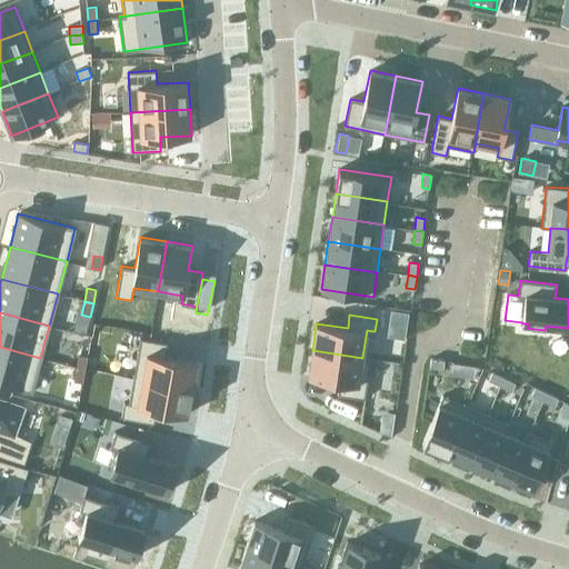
[(140,338),(133,378),(191,389),(197,362),(166,357),(168,343),(140,338)]
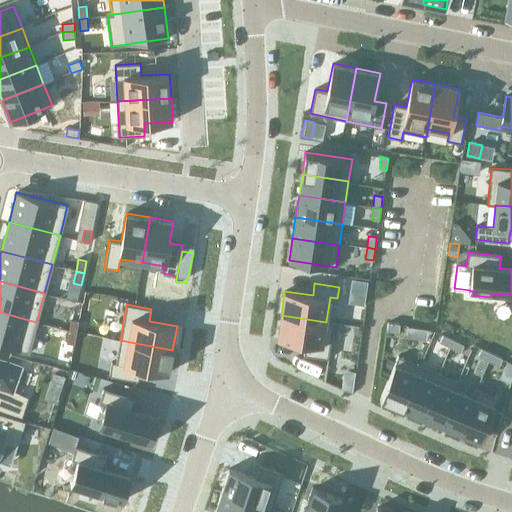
[(0,312),(0,344),(29,353),(36,322),(0,312)]
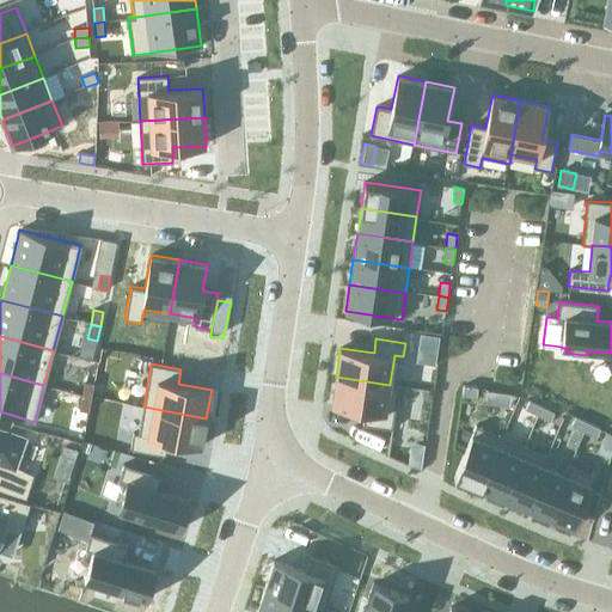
[(336,377),(331,405),(366,410),(363,424),(392,429),(399,385),(390,384),(390,385),(336,377)]
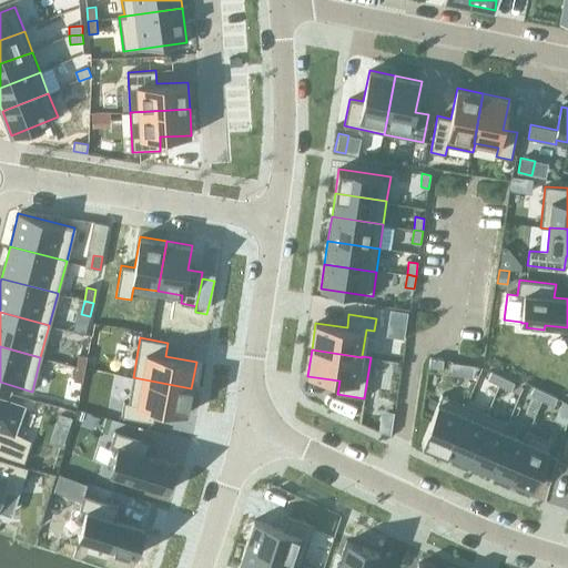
[(79,355),(77,367),(85,369),(88,356),(79,355)]
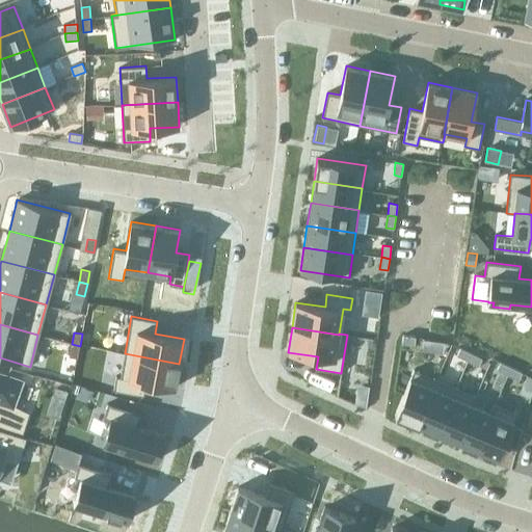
[(403,336),(402,343),(415,345),(416,337),(403,336)]
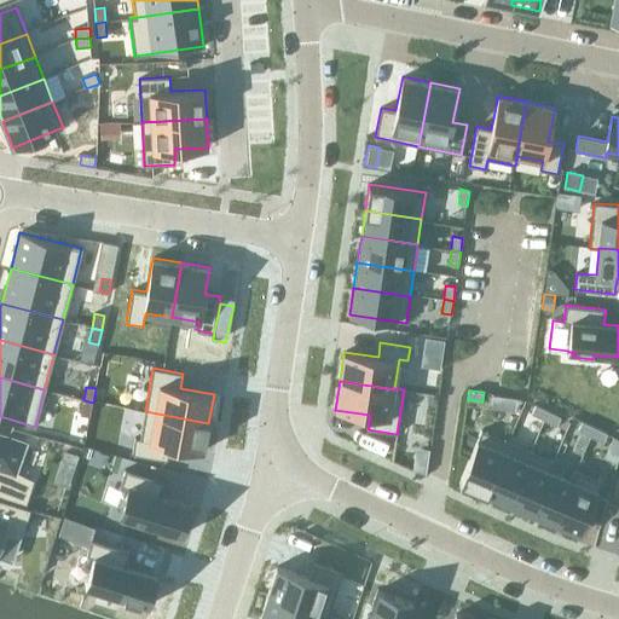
[(84,400),(80,415),(90,417),(93,403),(84,400)]
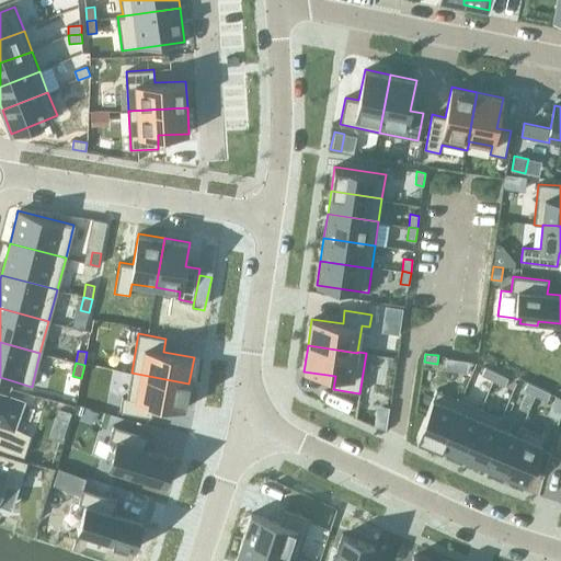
[(485,367),(481,375),(493,380),(496,373),(485,367)]
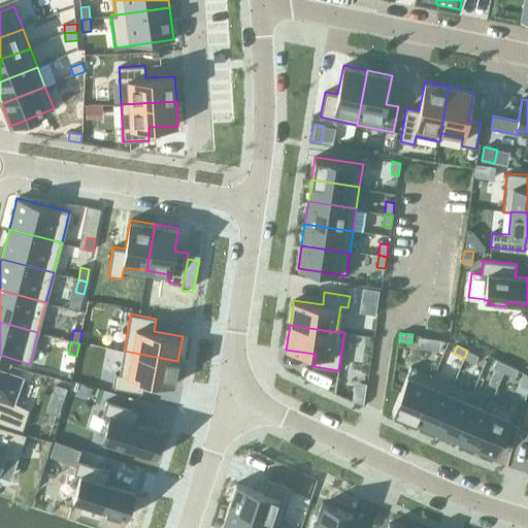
[(116,373),(112,387),(142,392),(144,380),(173,385),(177,361),(124,351),(120,373),(116,373)]
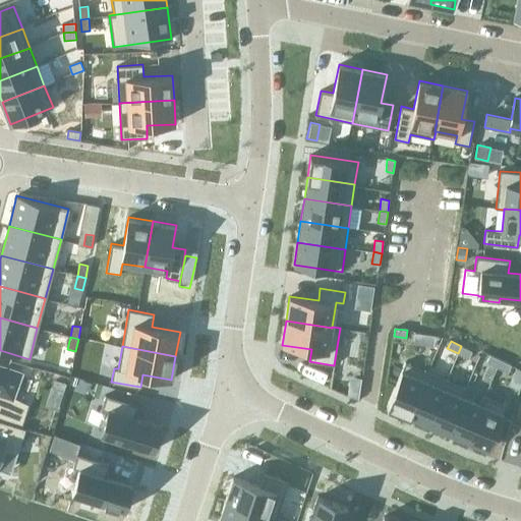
[(461,346),(458,353),(469,358),(472,351),(461,346)]
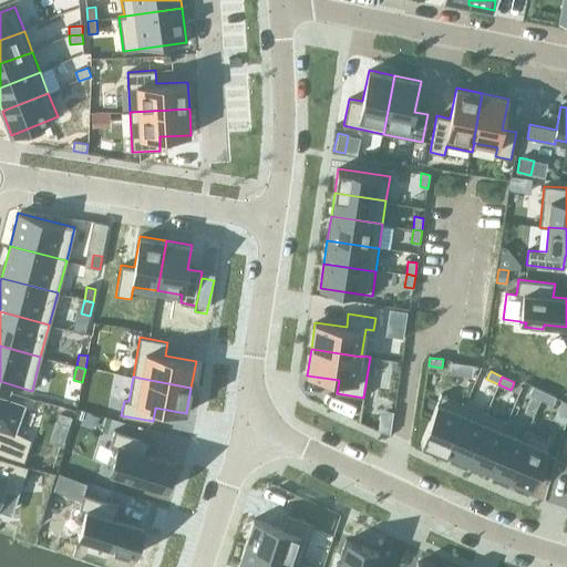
[(533,385),(529,394),(542,400),(545,392),(533,385)]
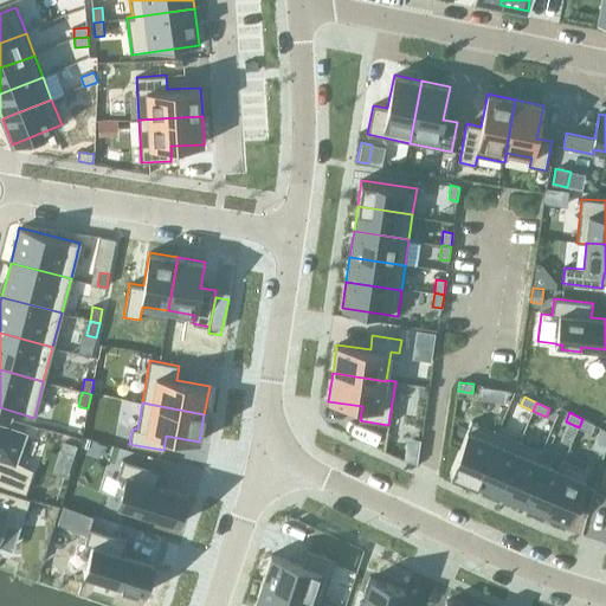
[(582,419),(579,427),(591,433),(595,425),(582,419)]
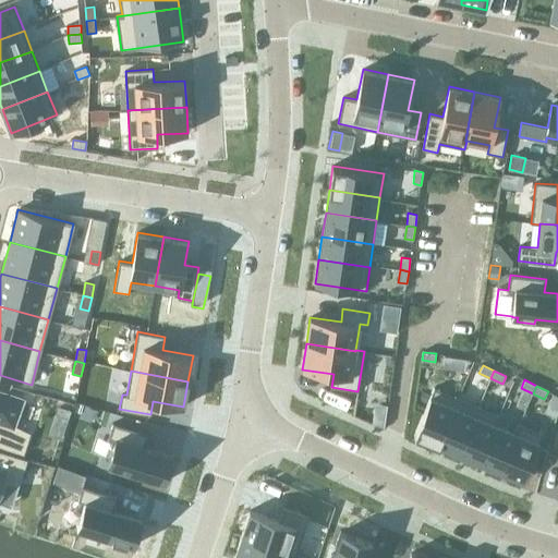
[(414,435),(438,445),(458,398),(434,388),(414,435)]
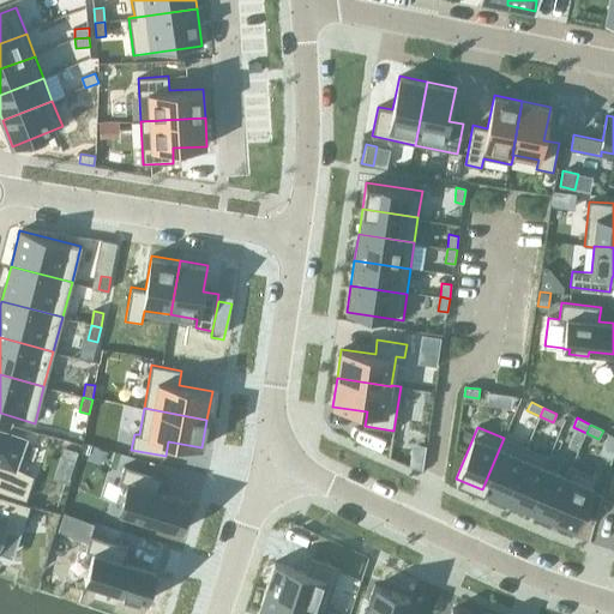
[(0,429),(0,487),(26,495),(32,475),(17,470),(25,438),(0,429)]
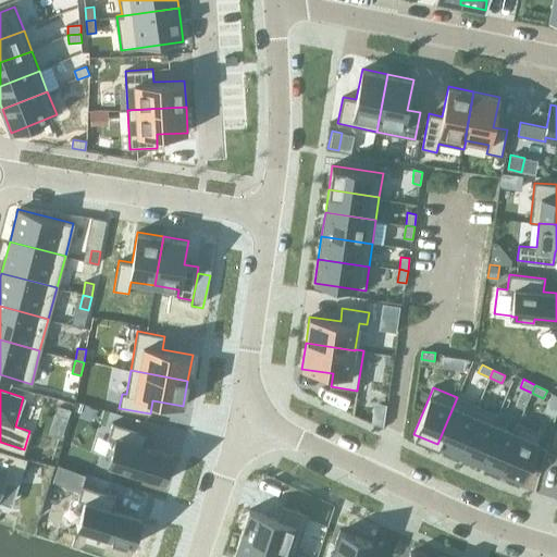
[(478,406),(457,397),(437,444),(458,453),(478,406)]
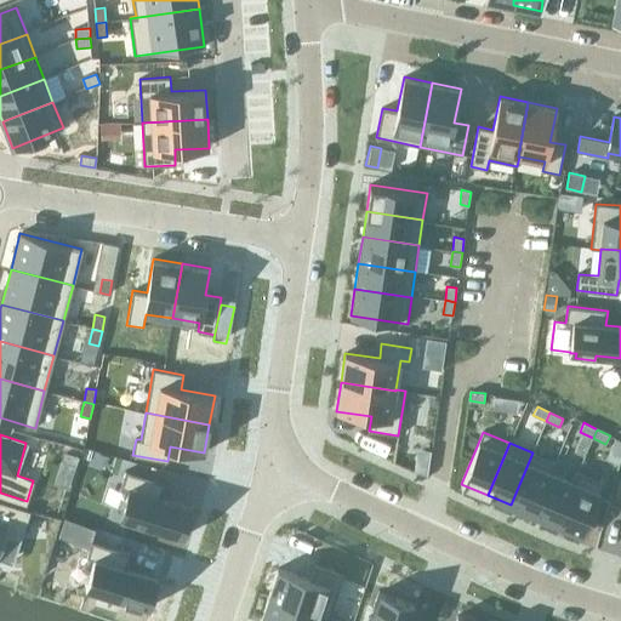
[(64,453),(61,462),(74,466),(78,457),(64,453)]
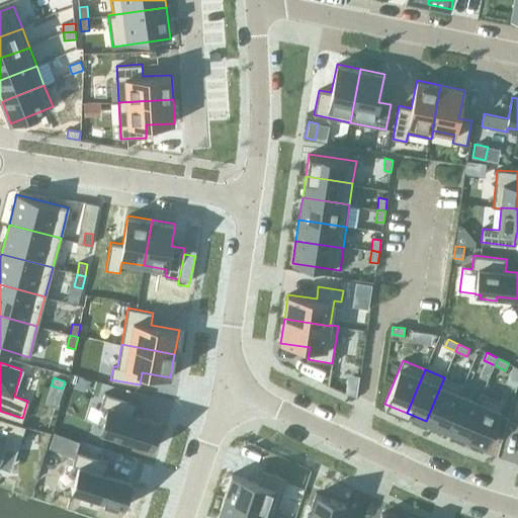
[(464,385),(444,377),(426,421),(444,429),(459,394),(460,394),(464,385)]
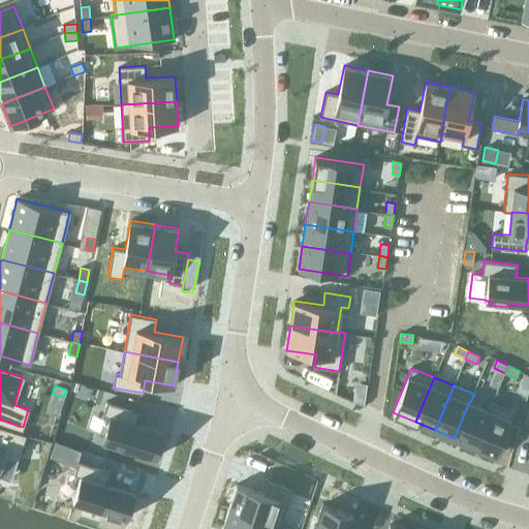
[(110,416),(102,440),(156,458),(164,432),(136,424),(139,411),(107,401),(103,414),(110,416)]
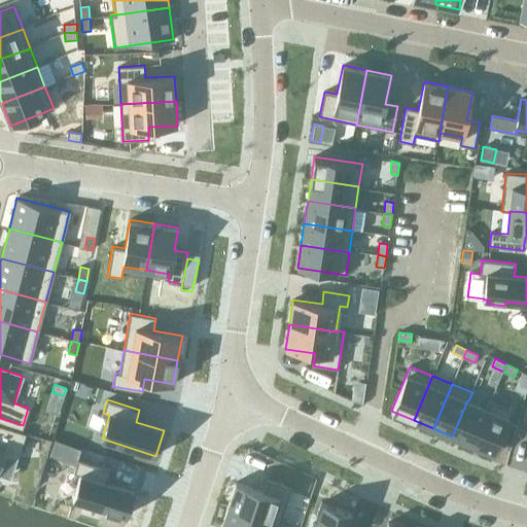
[(487,409),(471,445),(494,455),(514,410),(490,399),(486,409),(487,409)]
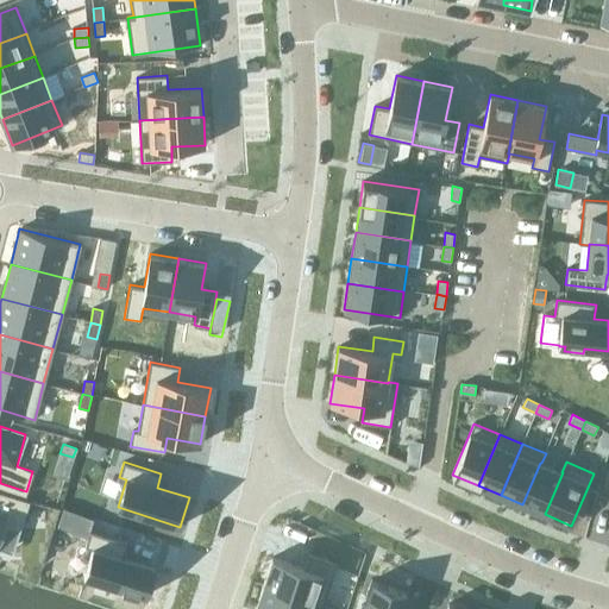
[(562,472),(541,463),(540,463),(522,504),(545,514),(563,472),(562,472)]
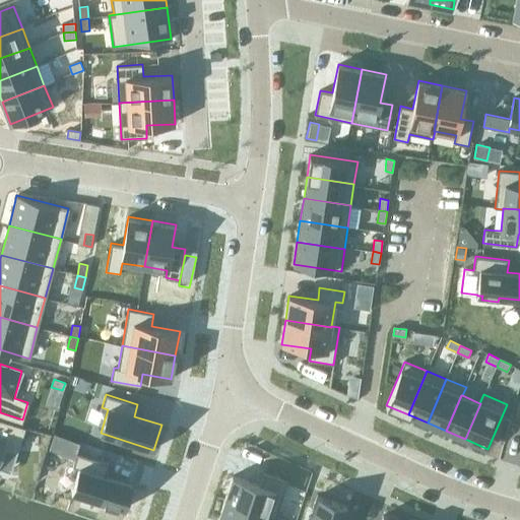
[(0,453),(2,447),(17,452),(25,428),(0,419),(0,453)]
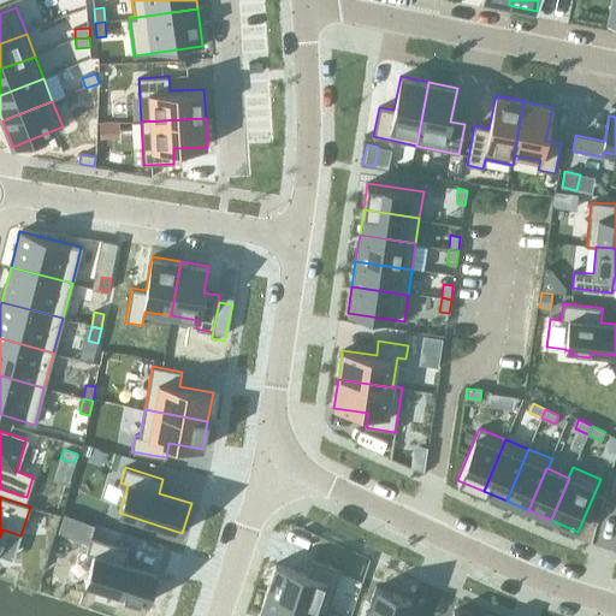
[(93,555),(84,584),(148,603),(158,573),(125,563),(129,549),(92,537),(87,552),(93,555)]
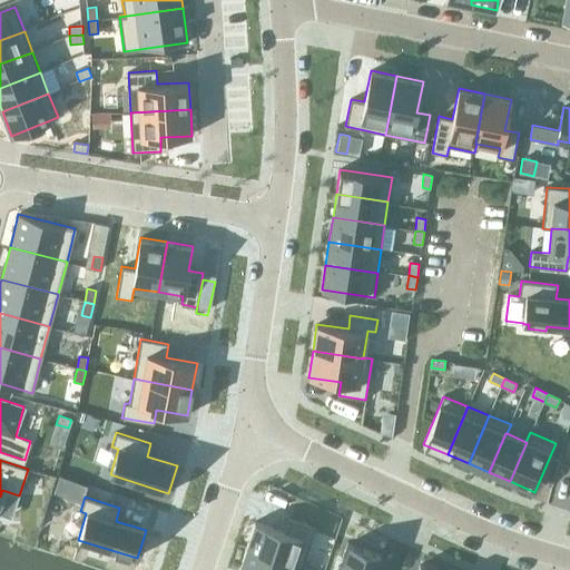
[(255,522),(246,547),(303,567),(316,528),(290,519),(285,532),(255,522)]
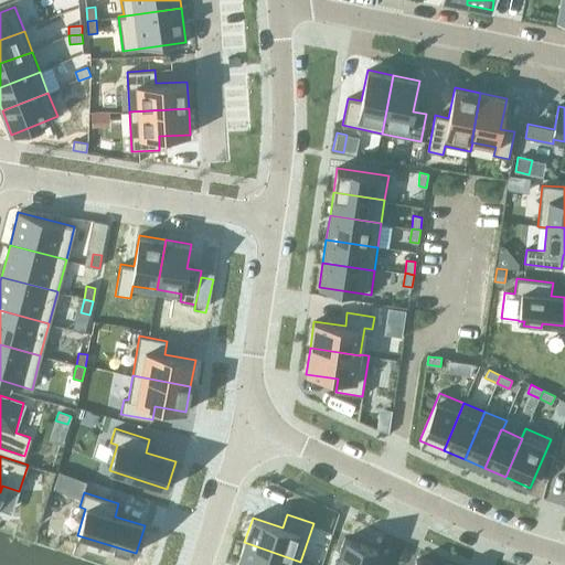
[(345,539),(337,564),(372,564),(377,550),(345,539)]
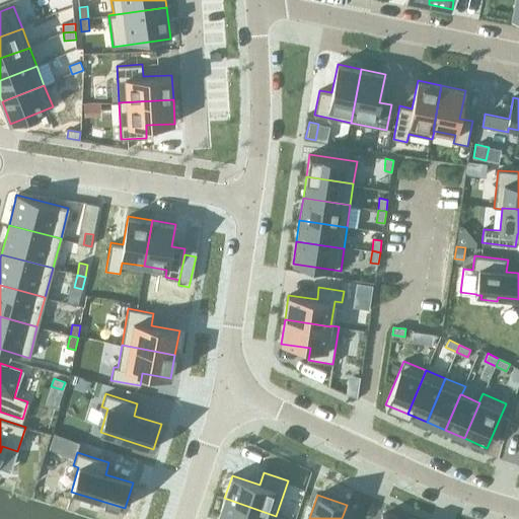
[(224,498),(217,518),(274,518),(276,516),(224,498)]
